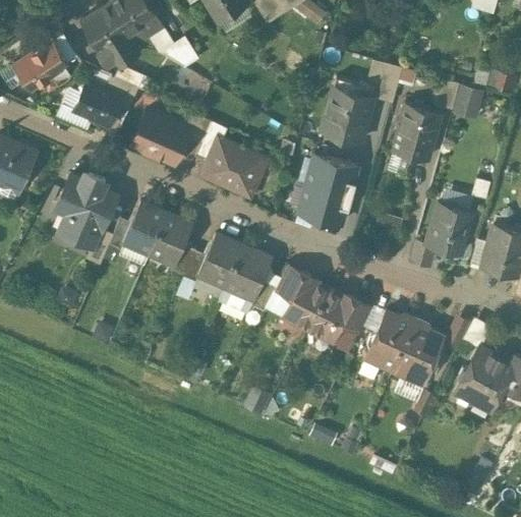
[(146,0),(113,0),(110,3),(135,43),(136,43),(162,26),(156,16),(157,15),(146,0)]
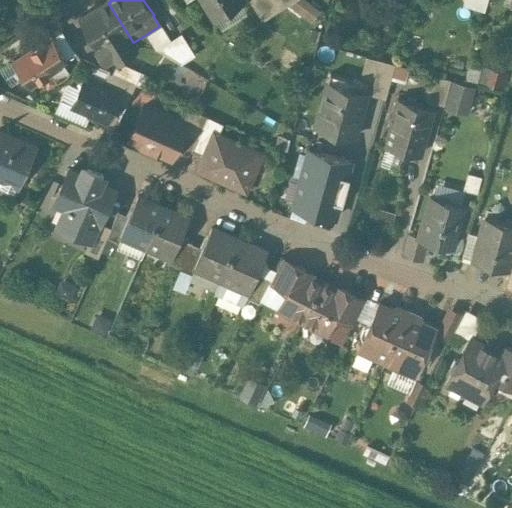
[(200,0),(215,22),(244,3),(241,0),(200,0)]
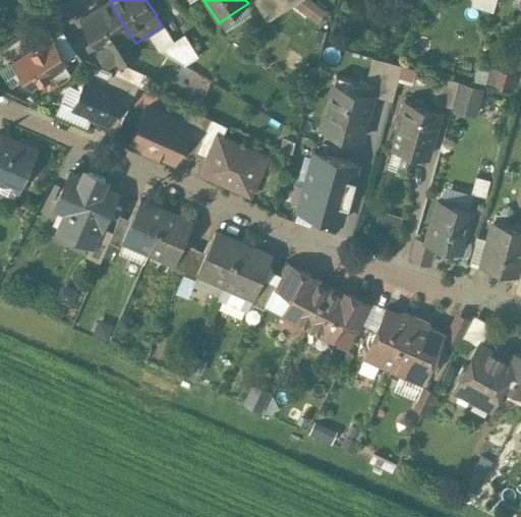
[(251,0),(268,24),(305,0),(251,0)]
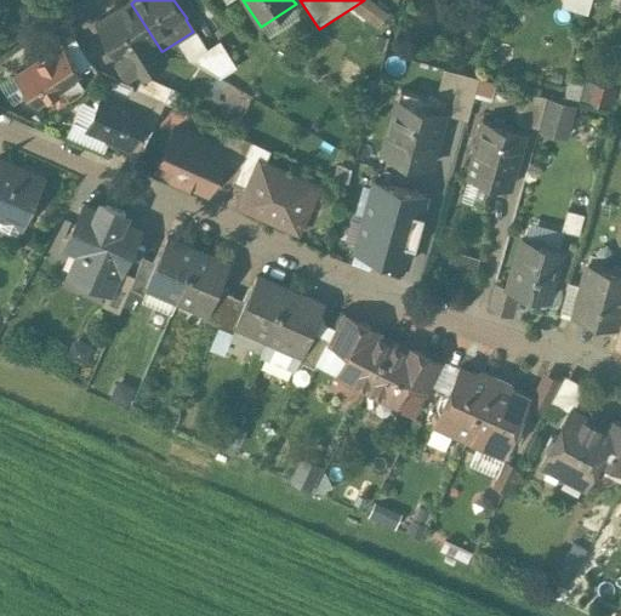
[(131,4),(98,24),(127,72),(129,74),(163,52),(163,51),(161,51),(131,4)]
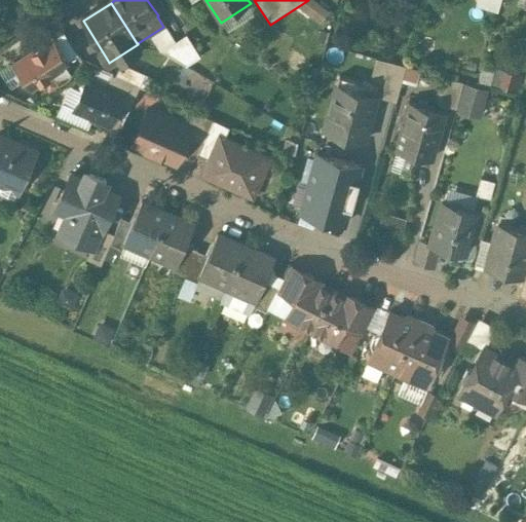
[(78,57),(64,33),(53,39),(68,63),(78,57)]
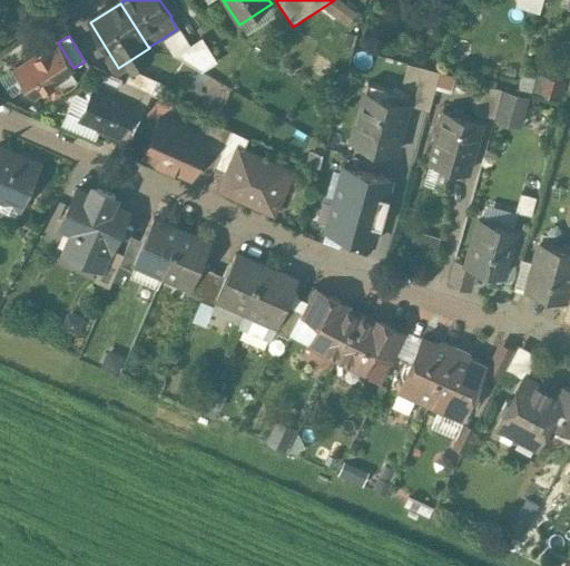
[(202,39),(175,57),(202,74),(217,64),(202,39)]
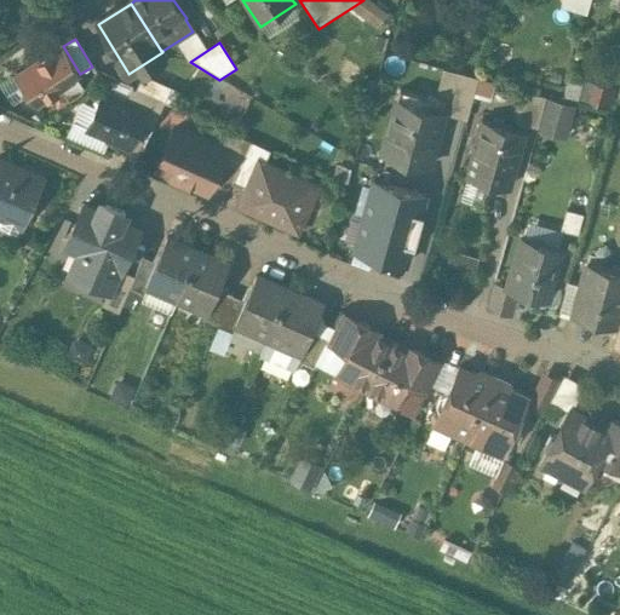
[(63,46),(16,76),(35,107),(51,97),(58,108),(67,103),(59,92),(62,91),(73,84),(70,80),(75,78),(80,74),(63,46)]
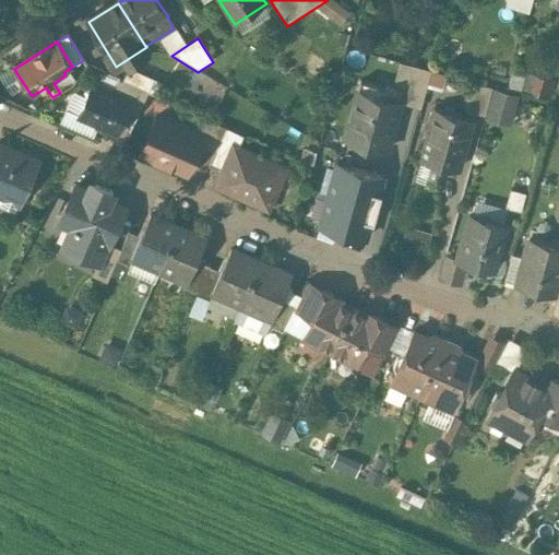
[(383,99),(358,92),(344,141),(387,153),(400,106),(404,107),(415,69),(400,65),(392,93),(387,92),(383,99)]
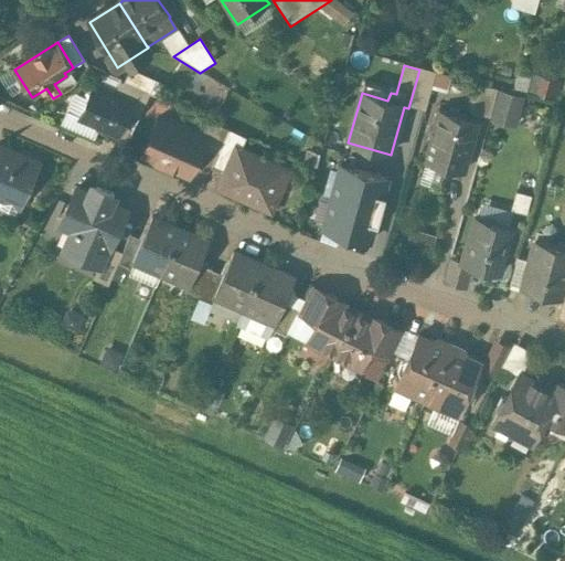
[(156,82),(130,70),(124,83),(150,95),(156,82)]
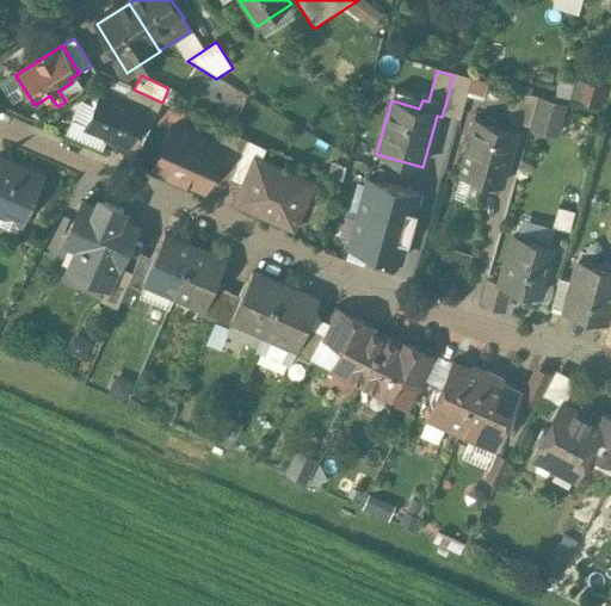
[(470,80),(454,75),(442,117),(460,122),(470,80)]
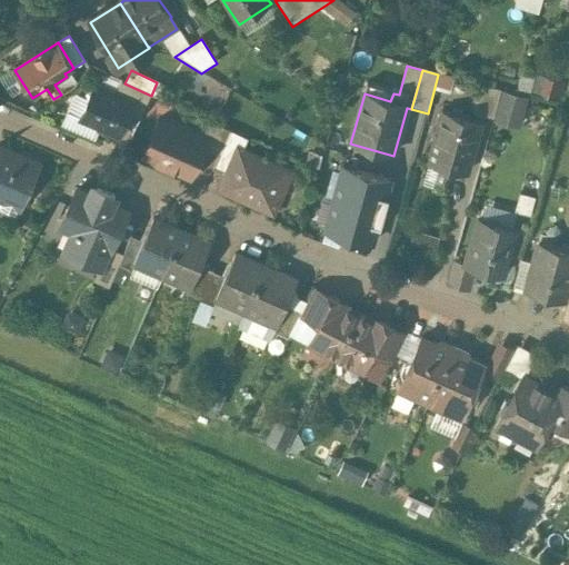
[(69,71),(65,73),(67,77),(57,83),(62,93),(72,87),(77,82),(69,71)]
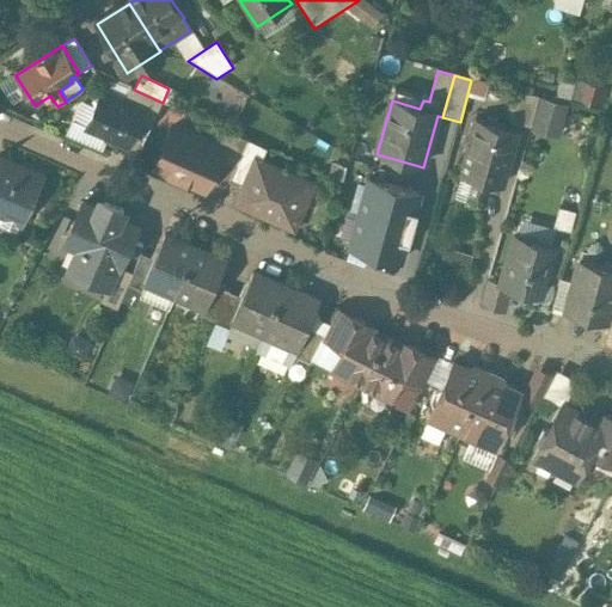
[(579,80),(574,98),(600,105),(605,87),(579,80)]
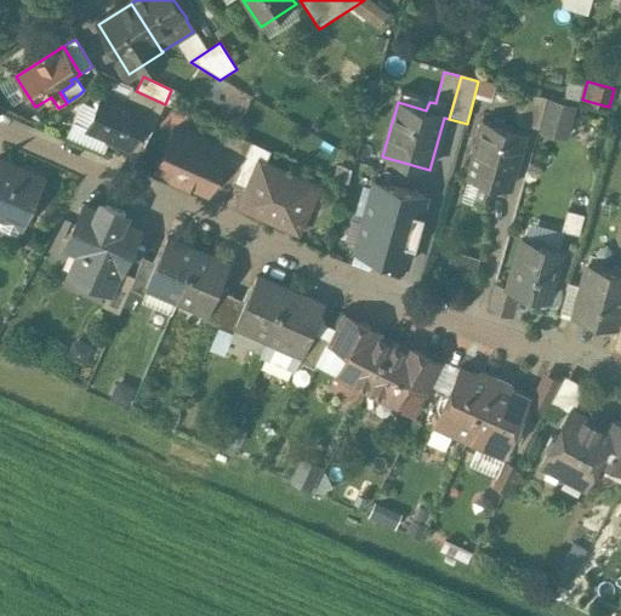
[(136,91),(131,90),(125,104),(144,113),(140,125),(153,131),(165,104),(136,91)]
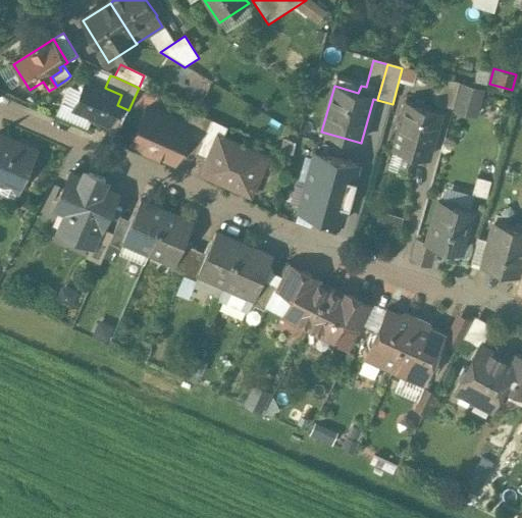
[(361,86),(336,79),(334,86),(358,93),(361,86)]
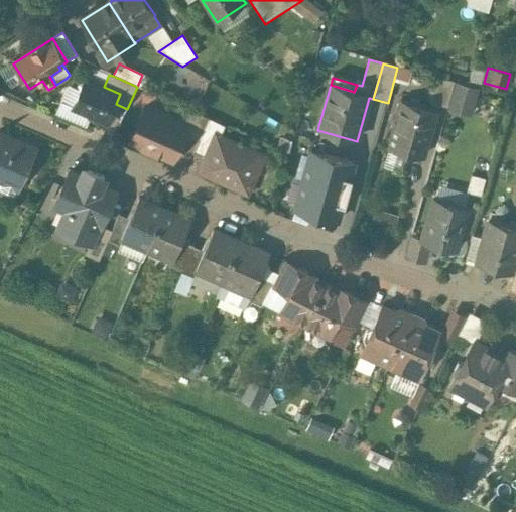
[(454,84),(434,78),(427,103),(446,109),(454,84)]
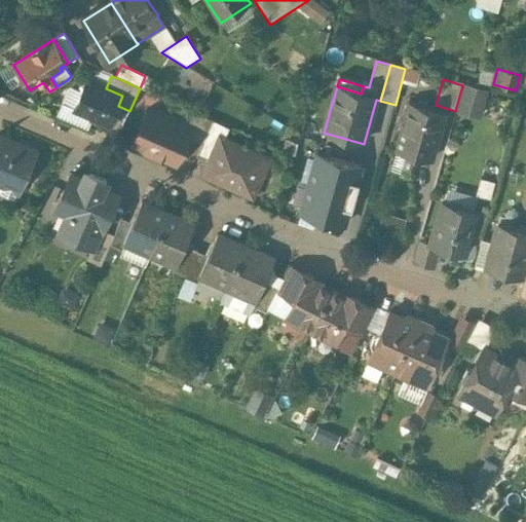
[(106,88),(88,80),(85,85),(80,87),(82,94),(75,110),(92,118),(92,120),(109,127),(118,106),(122,96),(106,88)]
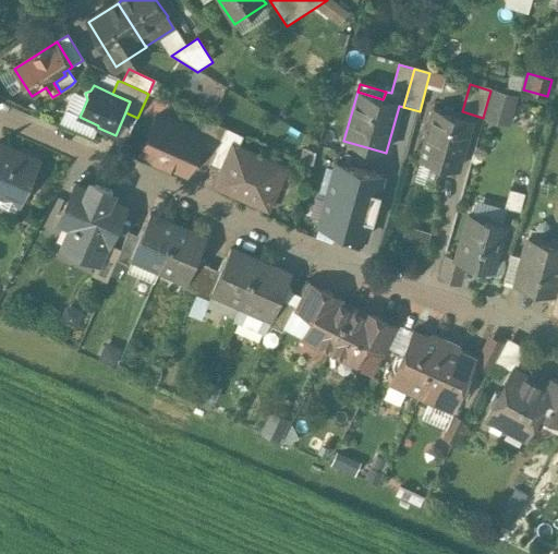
[(471,122),(434,111),(420,160),(457,171),(471,122)]
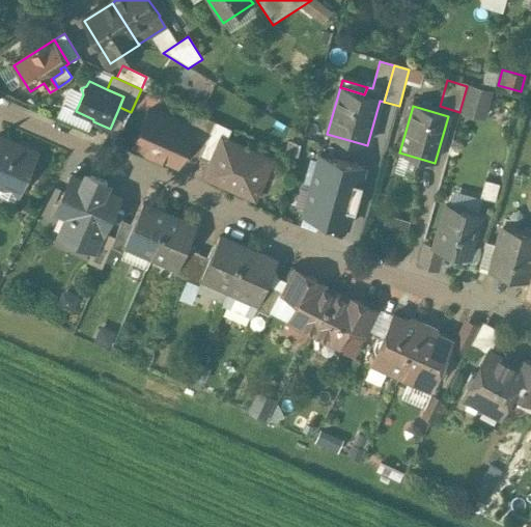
[(150,111),(134,147),(177,166),(190,139),(193,131),(189,129),(150,111)]
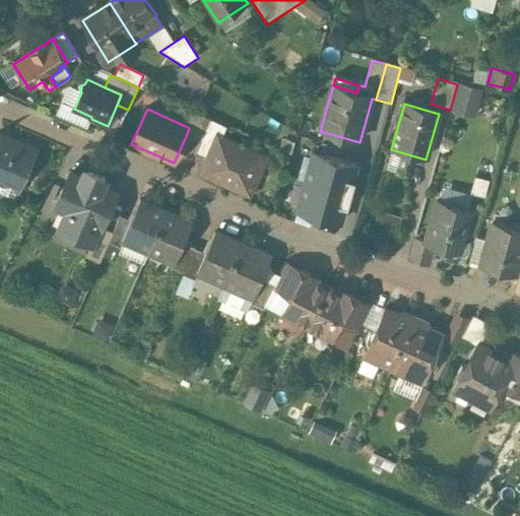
[(211,121),(191,112),(185,126),(189,128),(186,136),(200,142),(195,154),(196,154),(211,121)]
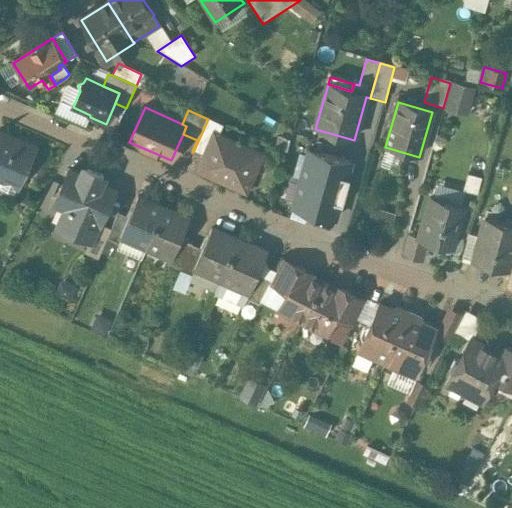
[(223,126),(208,119),(193,152),(204,157),(214,134),(219,136),(223,126)]
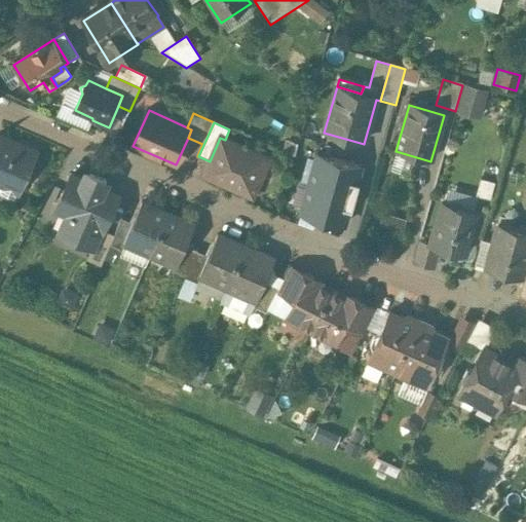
[(225,140),(220,138),(210,161),(202,177),(253,198),(269,160),(225,140)]
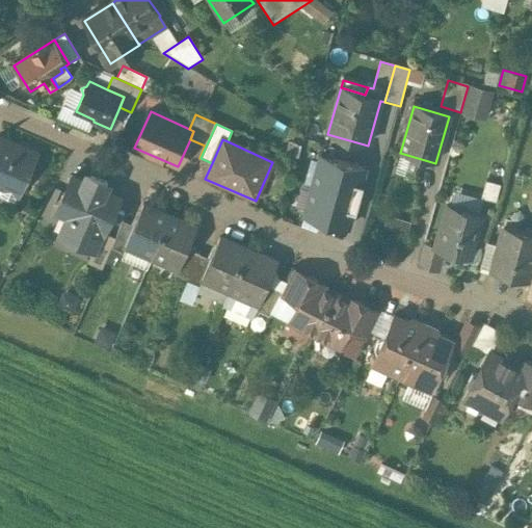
[(15,150),(0,142),(0,186),(3,188),(0,196),(2,201),(9,204),(15,203),(18,194),(19,195),(35,158),(33,153),(20,147),(15,150)]
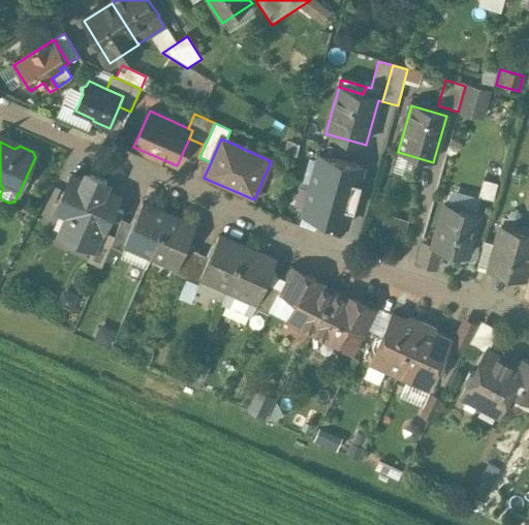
[(349,167),(320,158),(304,216),(332,224),(349,167)]
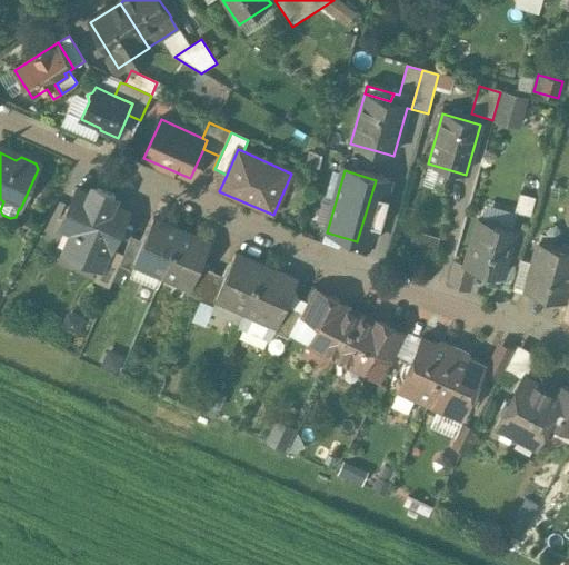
[(128,214),(77,191),(60,229),(76,236),(75,237),(78,238),(72,251),(101,265),(105,266),(111,251),(128,214)]
